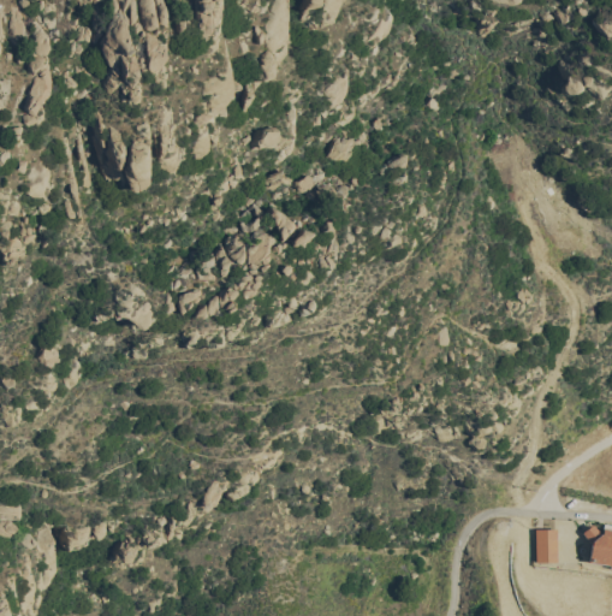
[(277,130),(254,129),(254,147),(275,148),(277,130)]
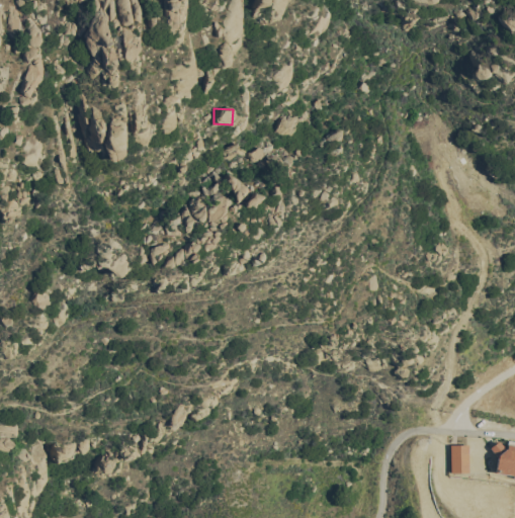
[(292,137),(298,119),(283,113),(277,132),(292,137)]
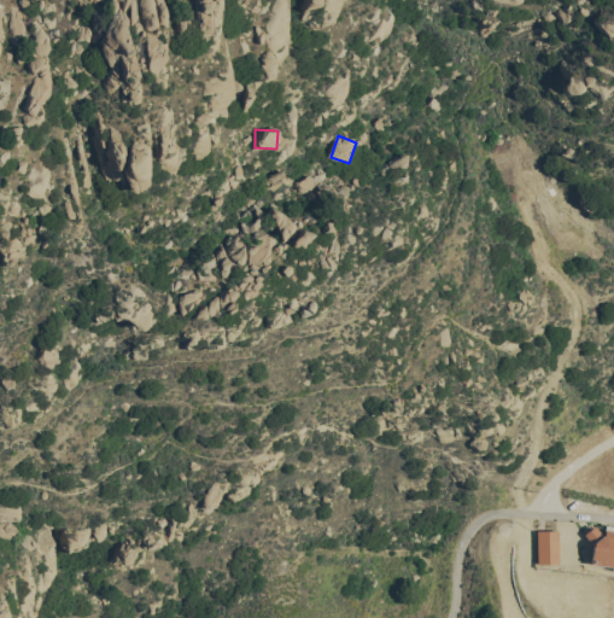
[(296,232),(282,204),(270,209),(285,238),(296,232)]
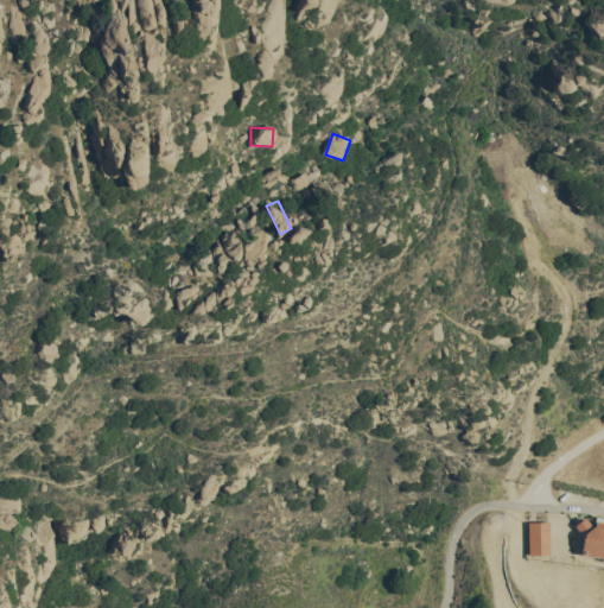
[(23,498),(0,496),(0,510),(21,511),(23,498)]
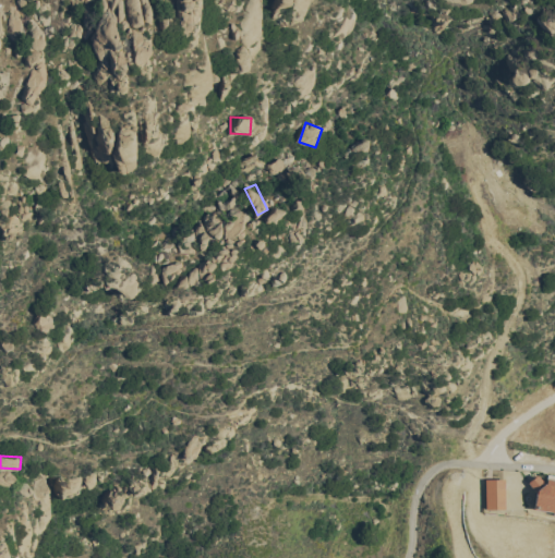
[(533,510),(554,511),(554,476),(547,476),(547,478),(535,477),(533,510)]
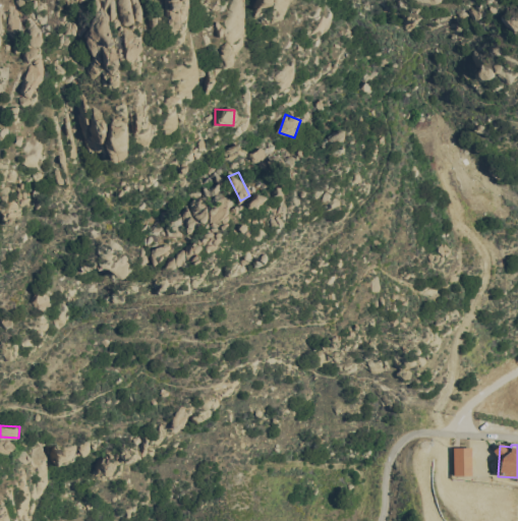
[(472,446),(454,447),(454,475),(473,474),(472,446)]
